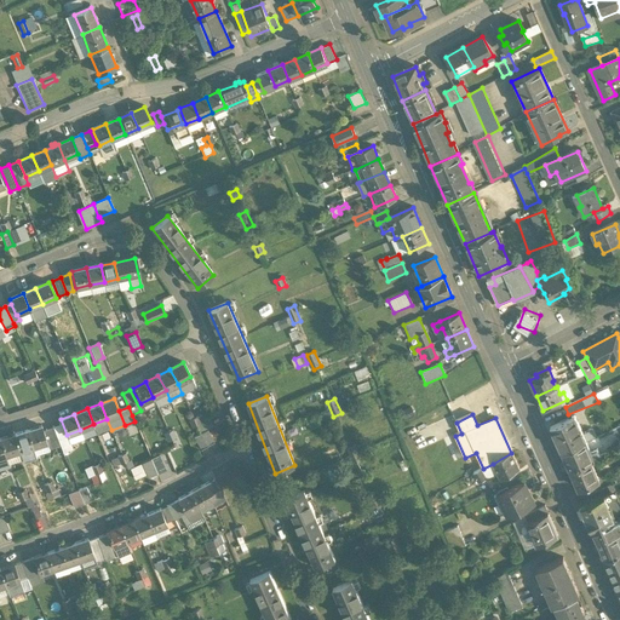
[(201,415),(193,418),(196,426),(204,423),(201,415)]
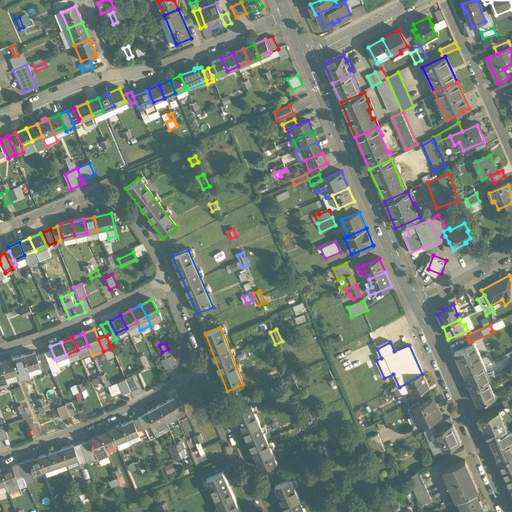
[(475,344),(455,353),(464,374),(484,365),(475,344)]
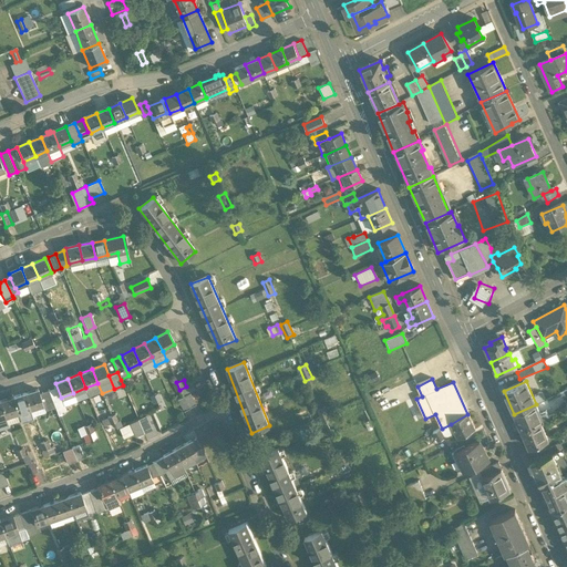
[(192,384),(181,390),(183,397),(191,393),(195,391),(192,384)]
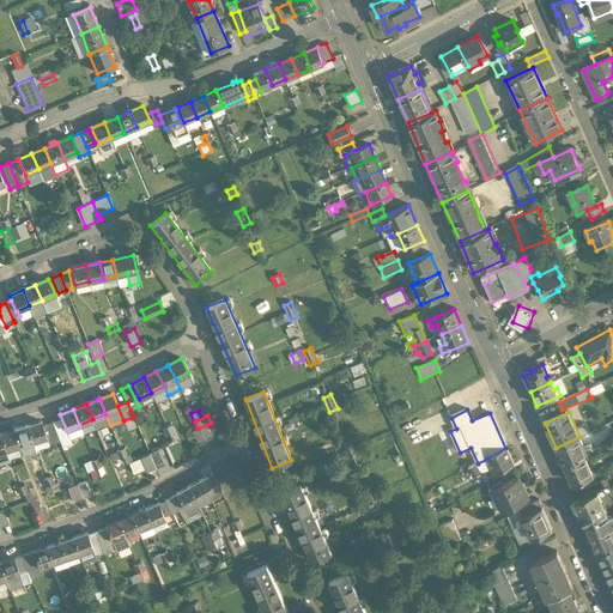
[(68,445),(59,419),(52,423),(60,441),(62,448),(68,445)]
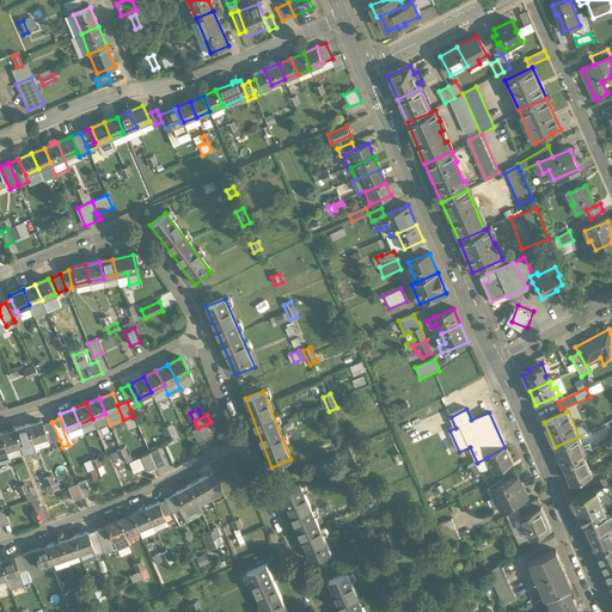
[(41,421),(26,426),(32,441),(46,436),(41,421)]
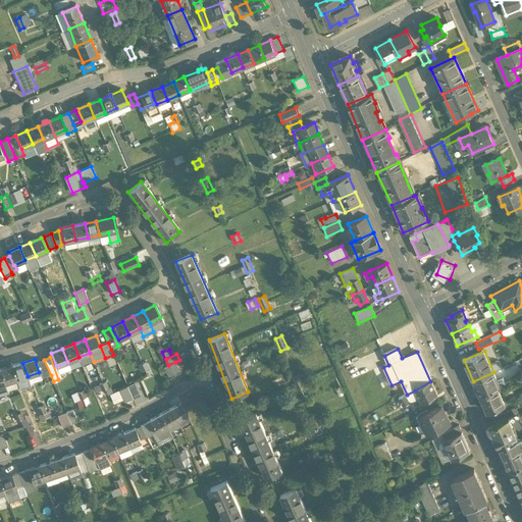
[(51,375),(44,360),(38,362),(43,378),(51,375)]
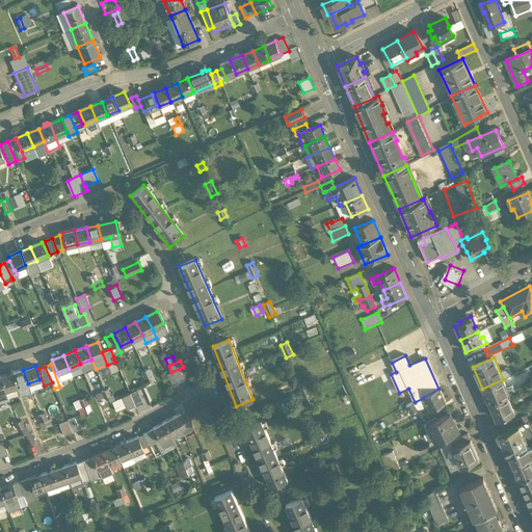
[(171,372),(166,375),(171,387),(184,380),(179,369),(171,372)]
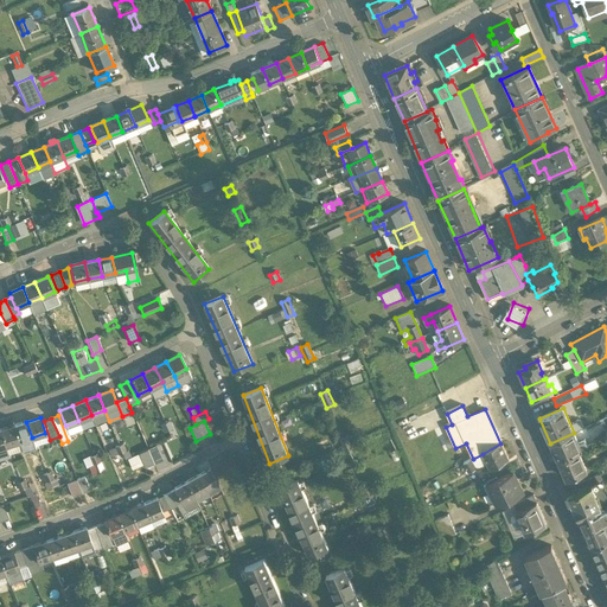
[(26,422),(13,426),(19,441),(32,438),(26,422)]
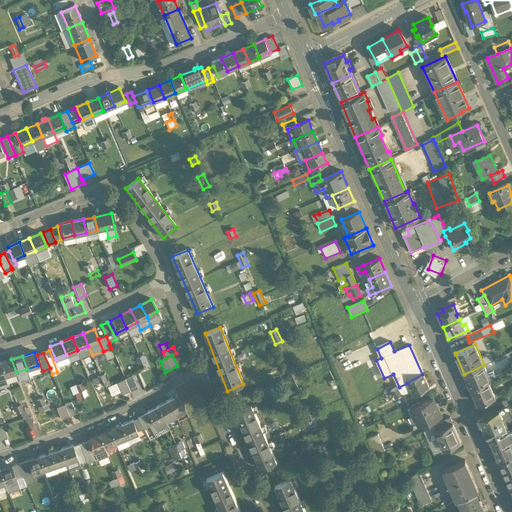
[(11,359),(0,363),(4,376),(16,372),(11,359)]
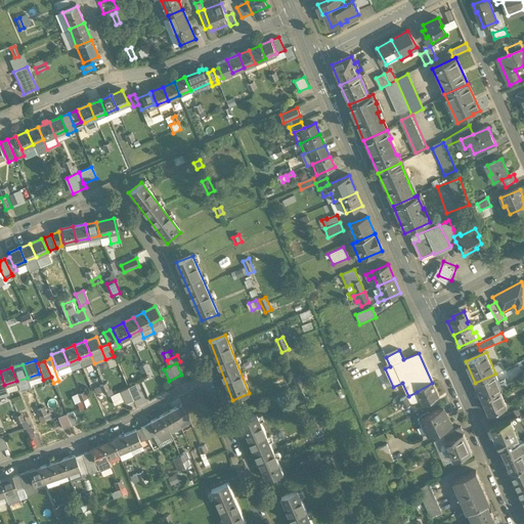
[(495,374),(475,383),(477,387),(475,389),(475,391),(475,393),(476,395),(478,396),(480,396),(481,397),(498,389),(501,388),(508,385),(506,379),(499,382),(495,374)]
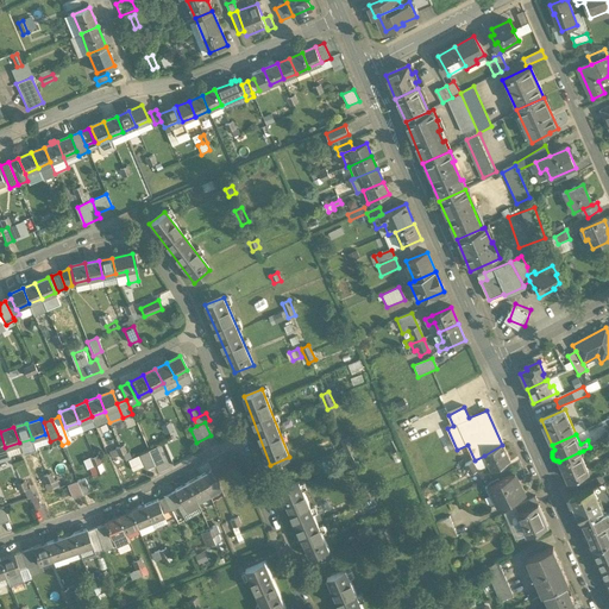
[(349,438),(341,440),(347,456),(355,452),(349,438)]
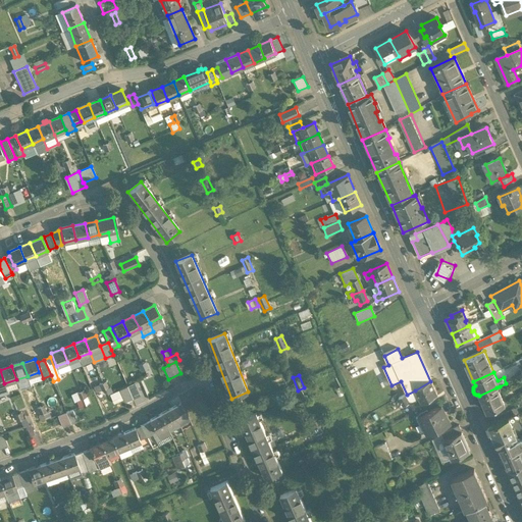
[(437,395),(431,381),(430,381),(415,390),(419,399),(416,400),(418,405),(437,395)]
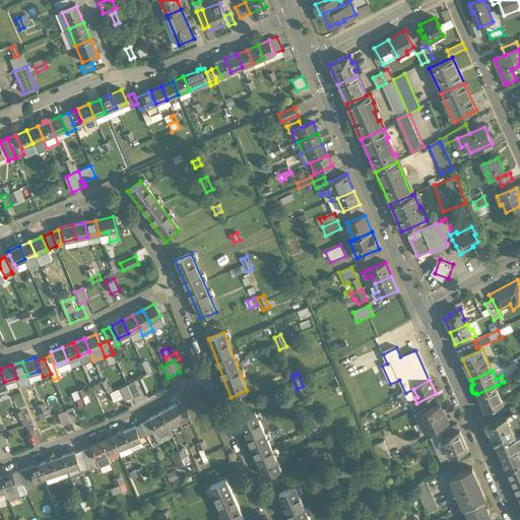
[(139,394),(134,381),(126,385),(132,397),(139,394)]
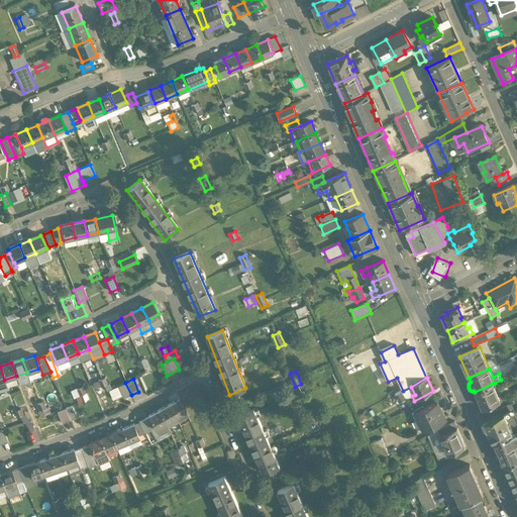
[(131,395),(125,383),(118,386),(123,399),(131,395)]
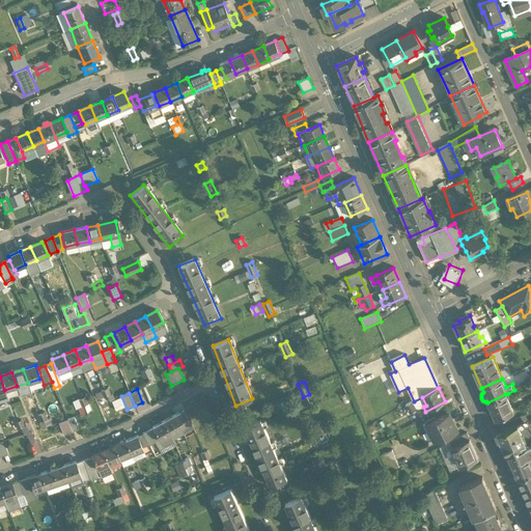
[(505,394),(487,402),(492,413),(494,413),(497,419),(505,415),(512,412),(505,394)]
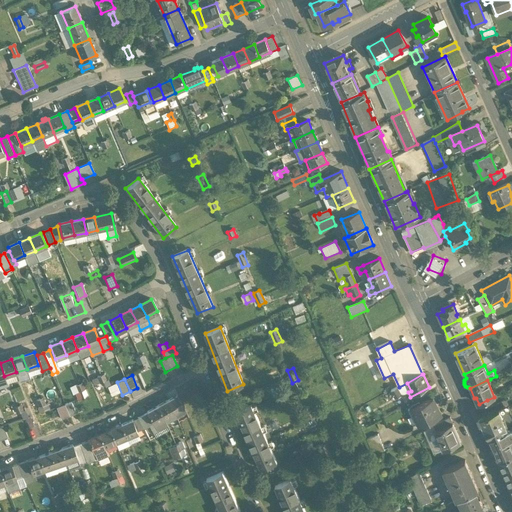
[(402,396),(398,388),(392,391),(396,399),(402,396)]
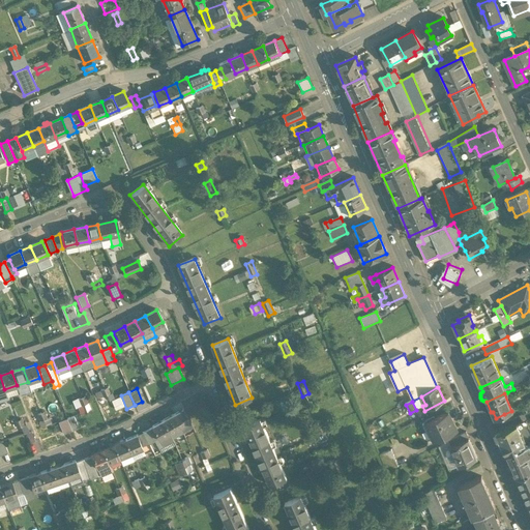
[(195,403),(183,409),(190,422),(202,416),(195,403)]
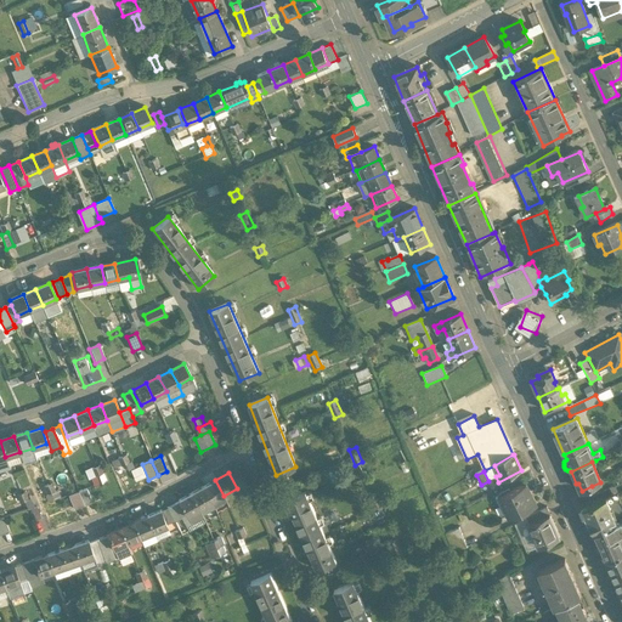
[(224,496),(215,480),(203,487),(211,502),(214,509),(227,502),(224,496)]
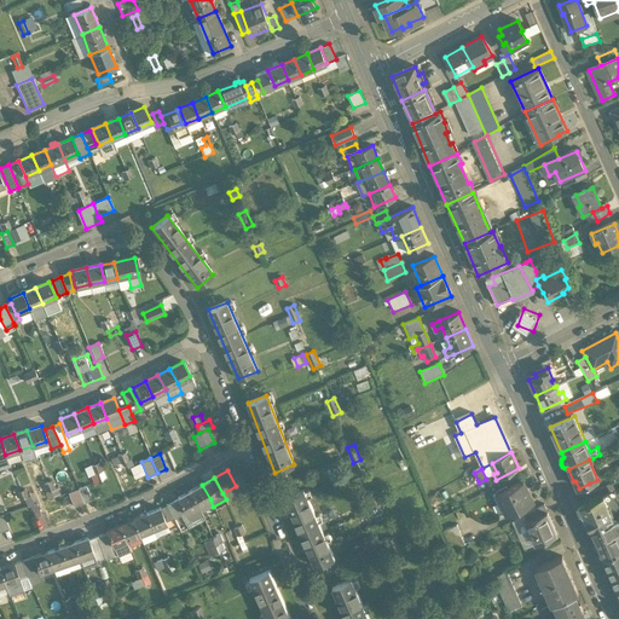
[(524,481),(510,487),(510,490),(497,496),(507,515),(516,510),(516,508),(532,501),(524,481)]
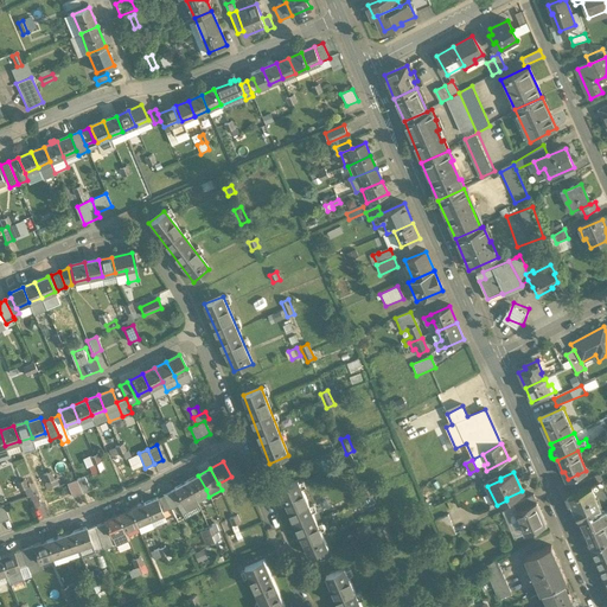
[(206,490),(198,475),(186,481),(195,497),(197,503),(209,497),(206,490)]
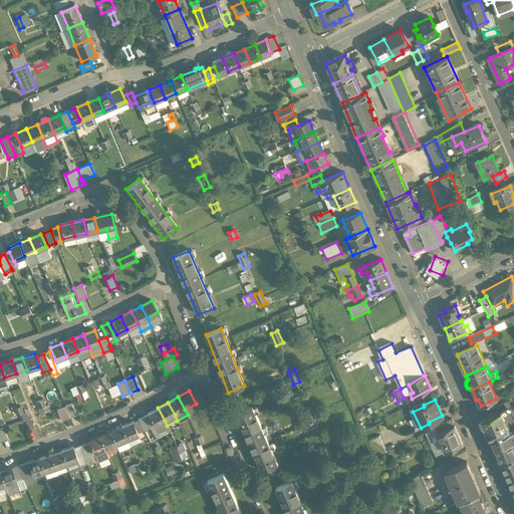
[(75,415),(71,404),(64,406),(69,418),(75,415)]
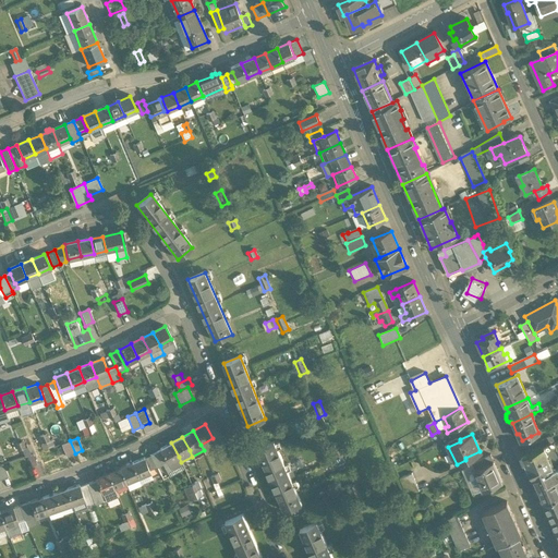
[(70,440),(61,444),(67,457),(75,453),(70,440)]
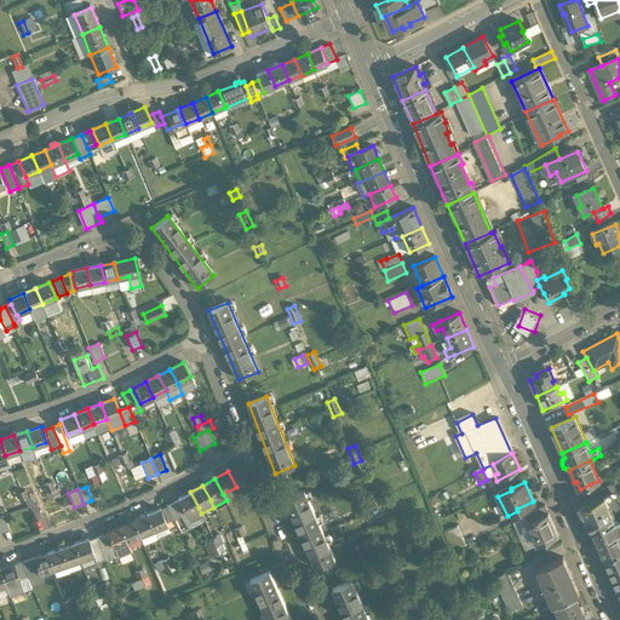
[(334,560),(304,491),(286,499),(316,568),(334,560)]
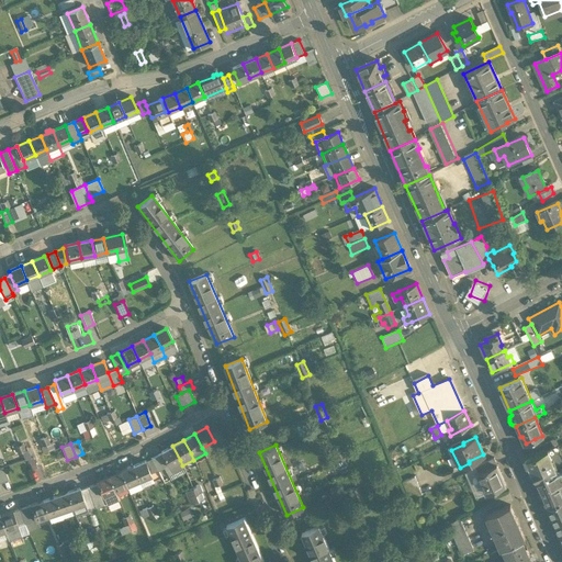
[(180,460),(172,446),(160,452),(168,465),(180,460)]
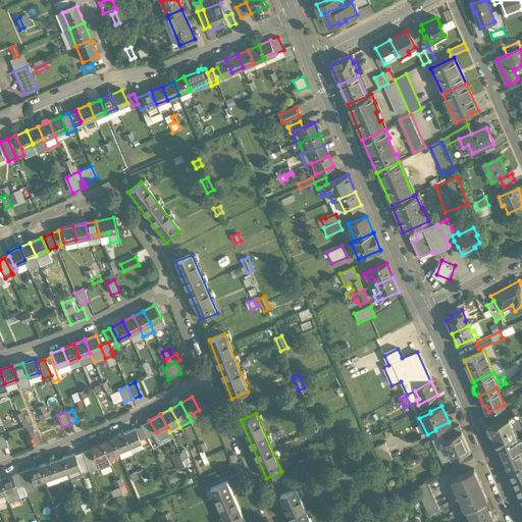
[(316,414),(310,417),(315,429),(321,427),(316,414)]
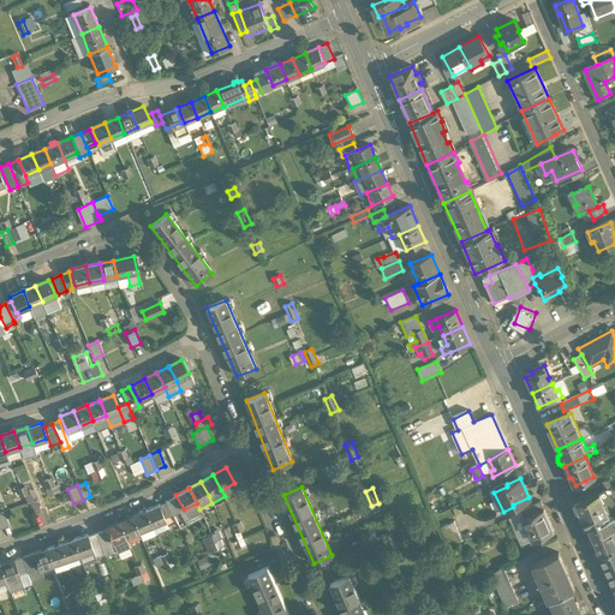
[(609,490),(608,490),(607,490),(607,489),(601,493),(601,491),(585,499),(585,500),(577,503),(585,525),(605,515),(607,517),(614,512),(614,502),(610,490),(610,491),(609,490)]
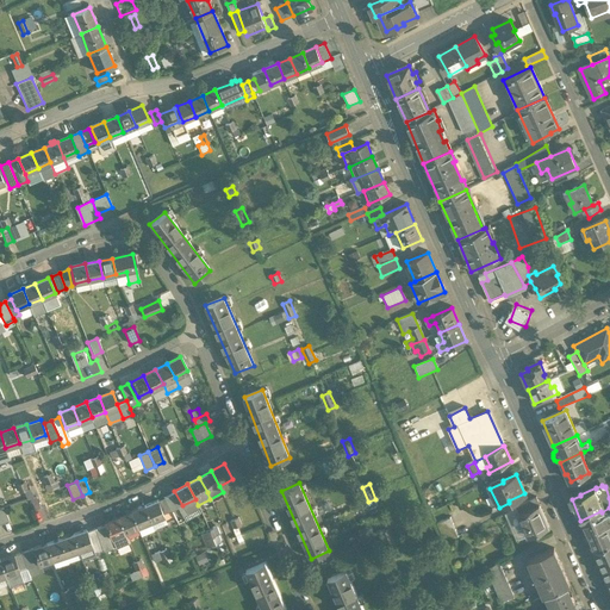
[(430,491),(423,493),(428,505),(435,502),(430,491)]
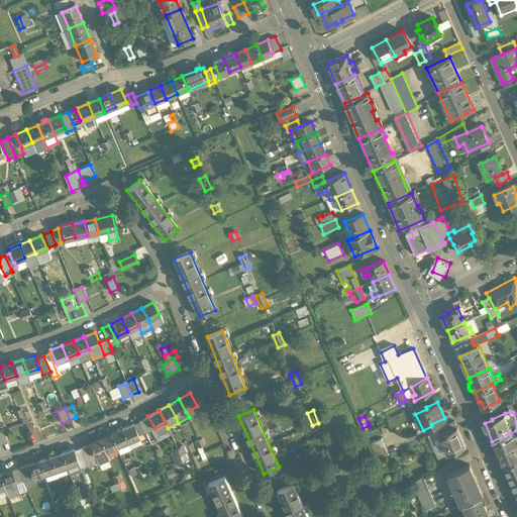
[(146,418),(139,421),(145,433),(145,434),(152,430),(146,418)]
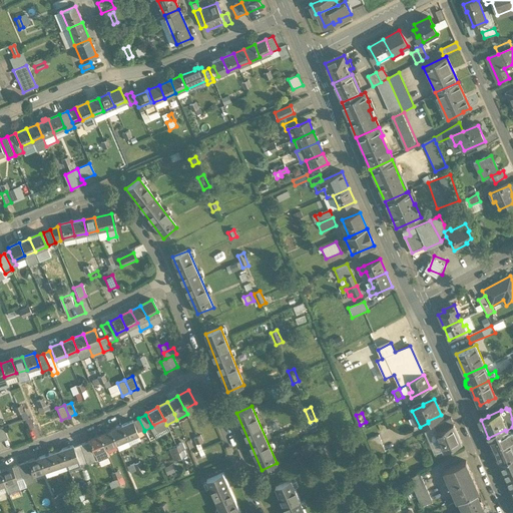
[(138,418),(132,421),(136,432),(144,430),(138,418)]
